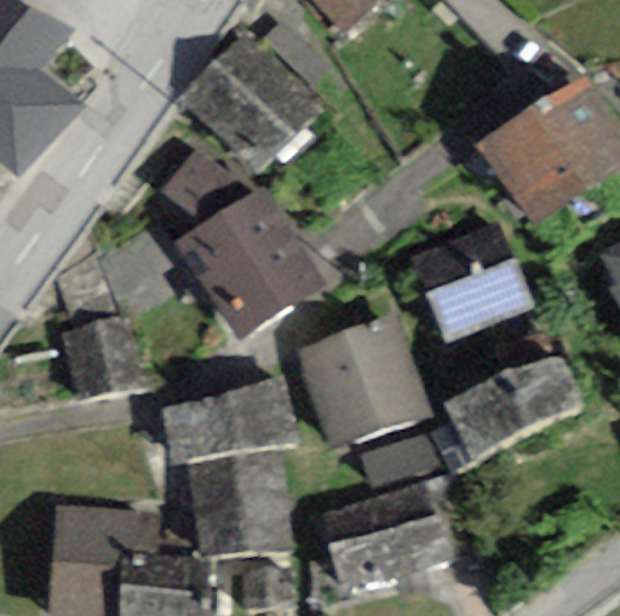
[(75,26),(13,0),(0,0),(0,165),(18,180),(87,102),(44,67),(75,26)]
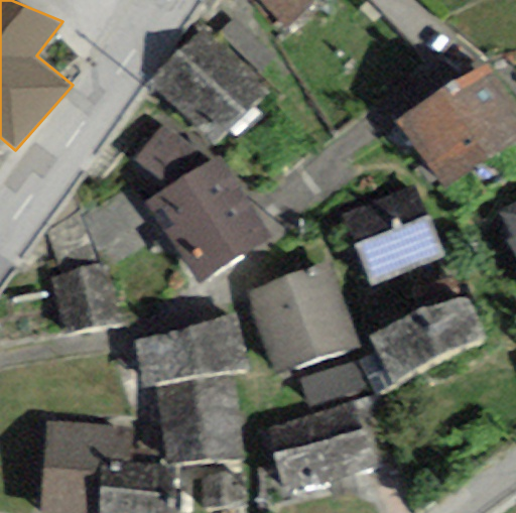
[(260,0),(285,28),(316,0),(260,0)]
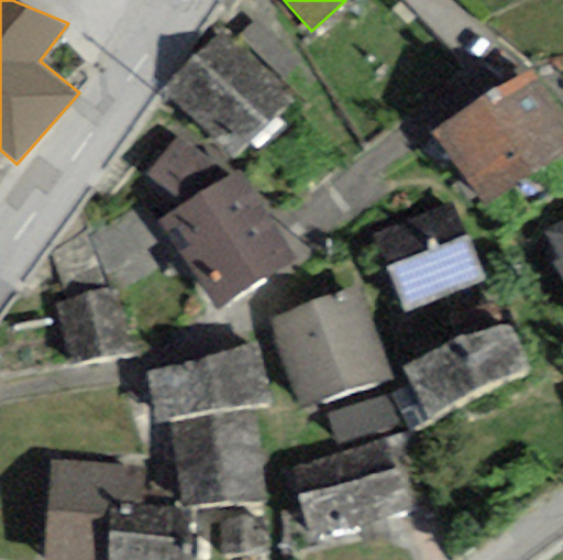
[(220,26),(158,88),(231,160),(293,97),(220,26)]
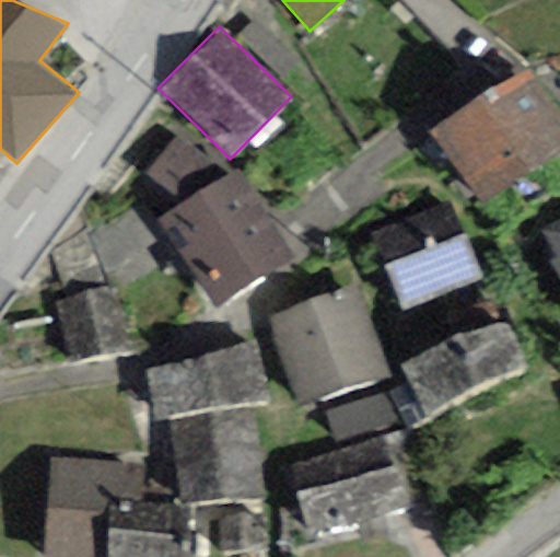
[(559,151),(559,113),(527,64),(430,128),(480,204),(559,151)]
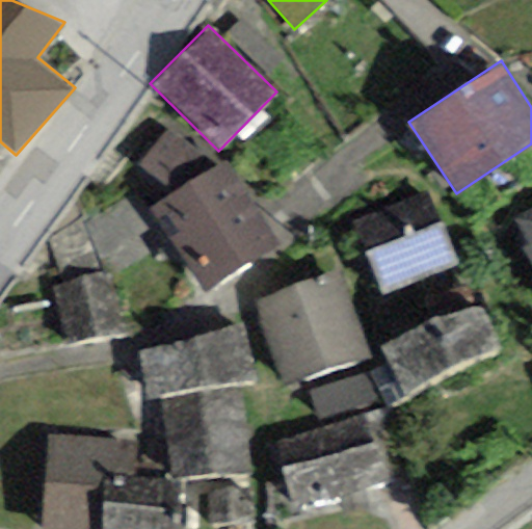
[(220,163),(167,127),(139,163),(173,192),(220,163)]
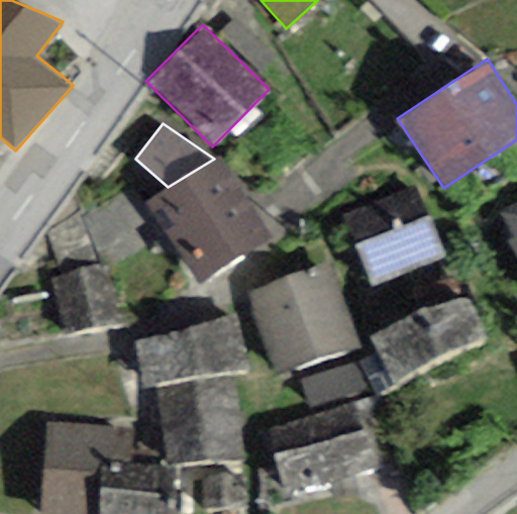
[(222,153),(214,159),(168,187),(147,199),(198,282),(273,236),(222,153)]
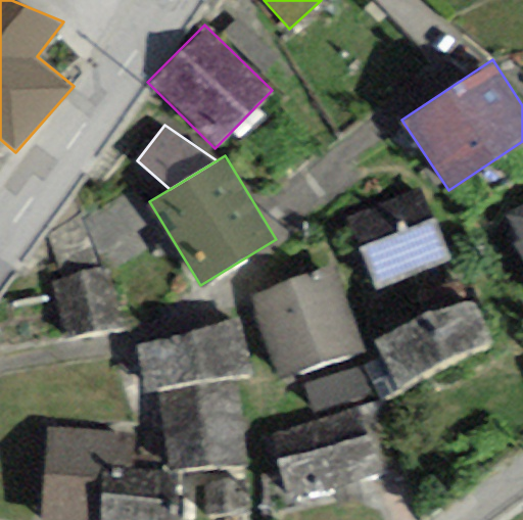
[(420,186),(346,217),(376,287),(450,256),(420,186)]
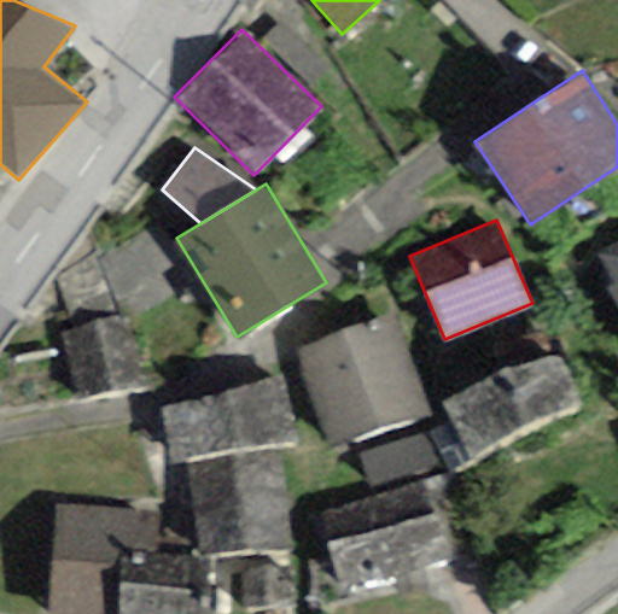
[(617,240),(596,252),(613,281),(608,284),(617,300),(617,240)]
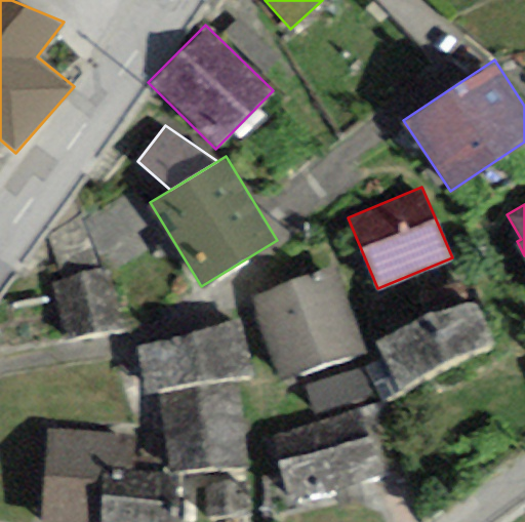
[(105,276),(80,215),(51,233),(65,280),(52,285),(64,340),(117,328),(105,276)]
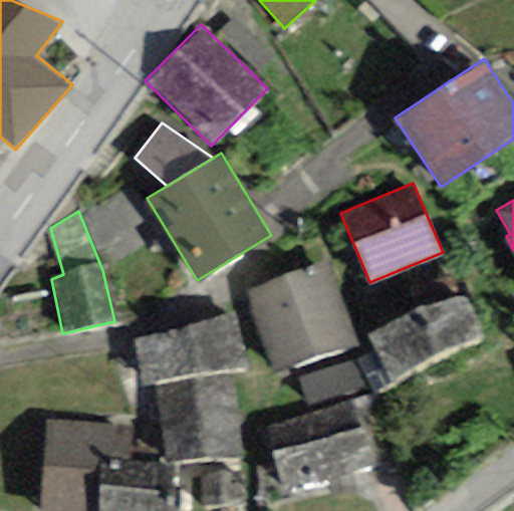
[(328,260),(246,288),(275,374),(358,346),(328,260)]
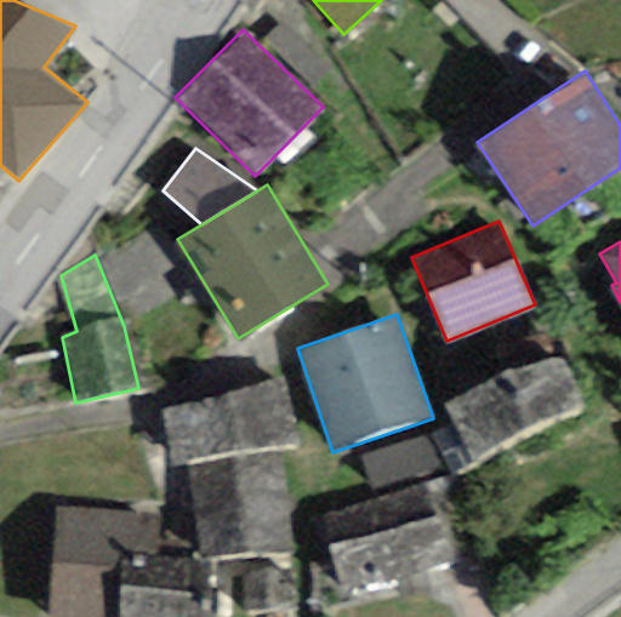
[(559,349),(444,403),(454,423),(433,433),(450,469),(586,407),(559,349)]
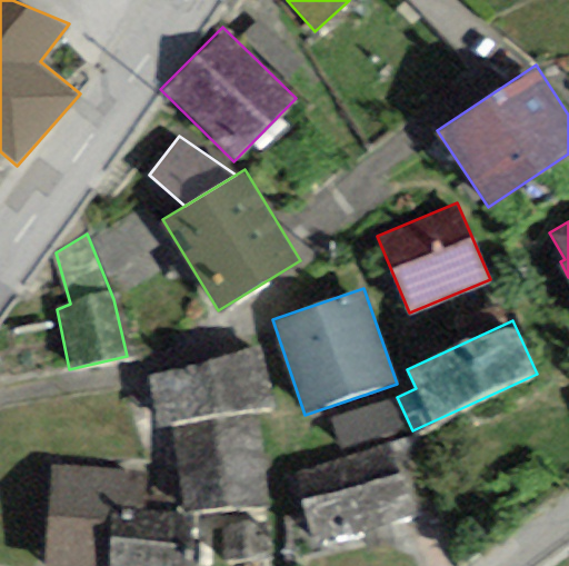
[(158,427),(172,421),(258,407),(273,406),(260,343),(148,371),(158,427)]
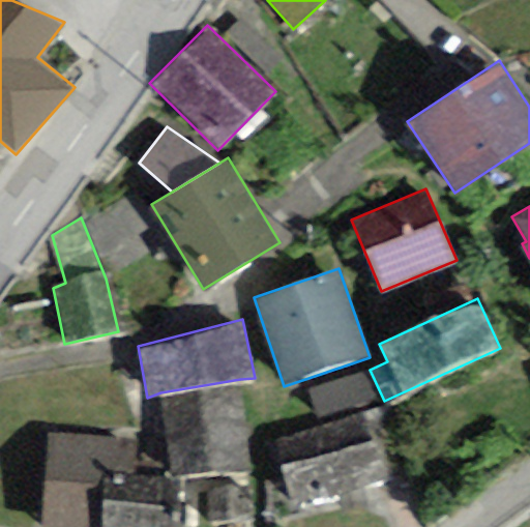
[(367,370),(307,388),(317,420),(378,402),(367,370)]
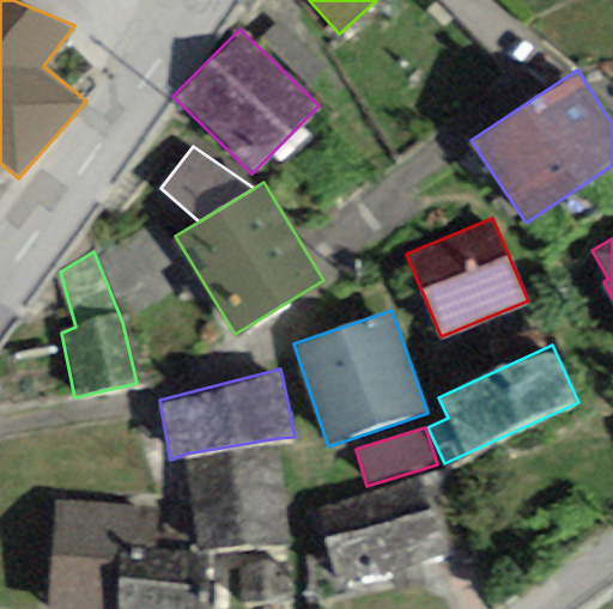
[(290,542),(278,438),(186,454),(201,548),(290,542)]
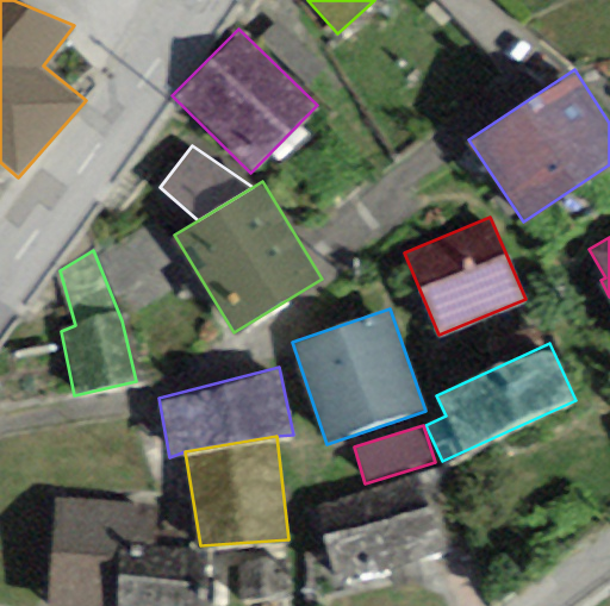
[(421,473),(313,505),(336,580),(443,548),(421,473)]
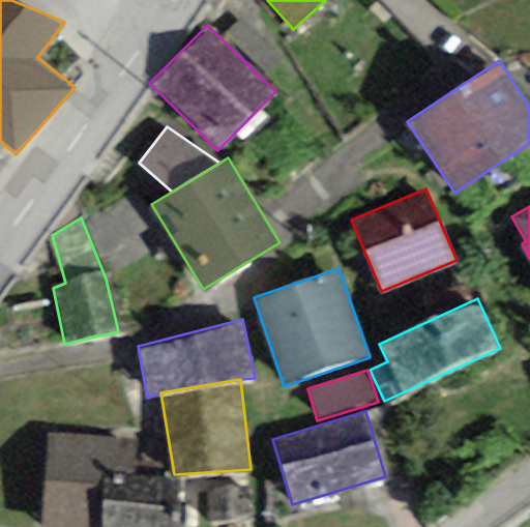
[(135,437),(46,432),(39,526),(175,526),(179,476),(133,474),(135,437)]
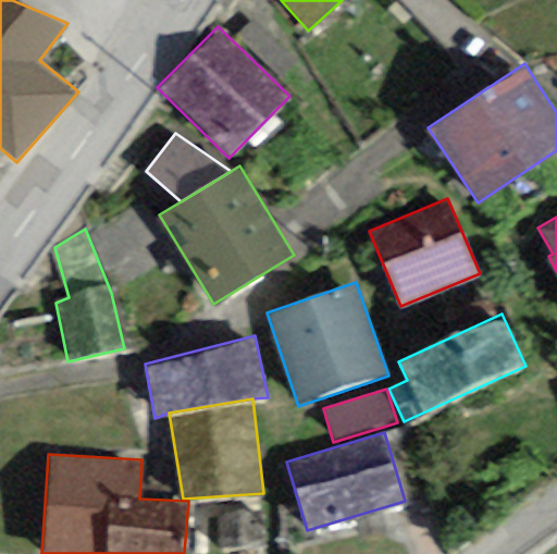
[(261,508),(215,514),(220,548),(265,542),(261,508)]
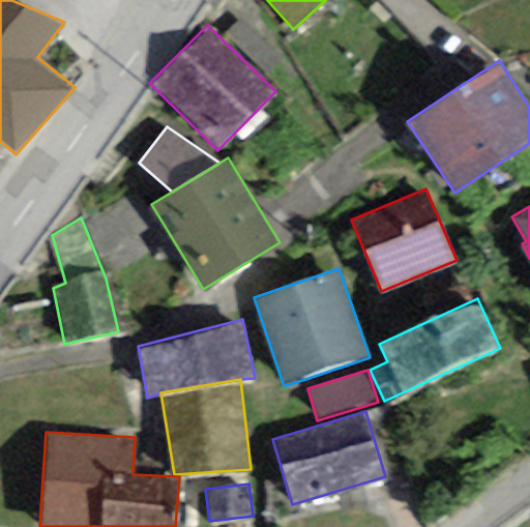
All buildings are outlined.
